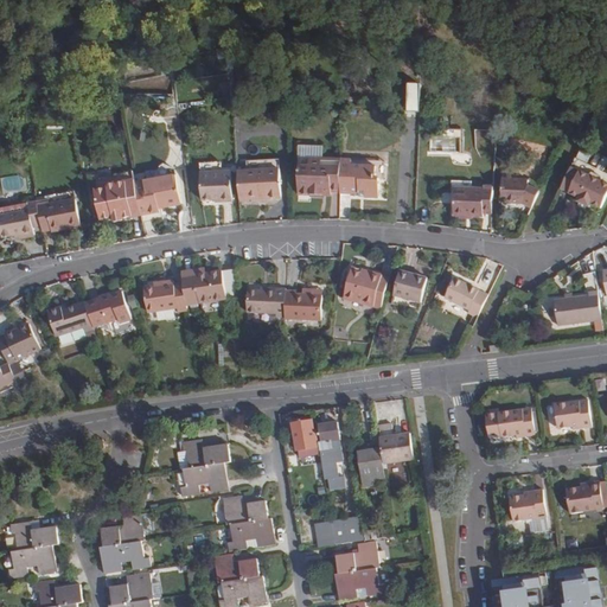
[(420,117),(421,95),(410,94),(409,117),(420,117)]
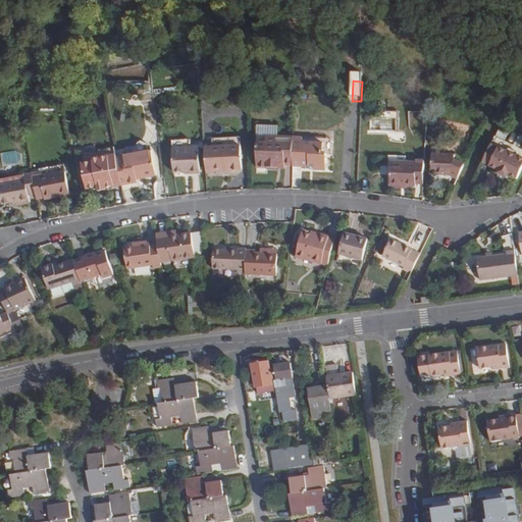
[(380,110),(380,117),(369,116),(368,135),(398,135),(399,111),(380,110)]
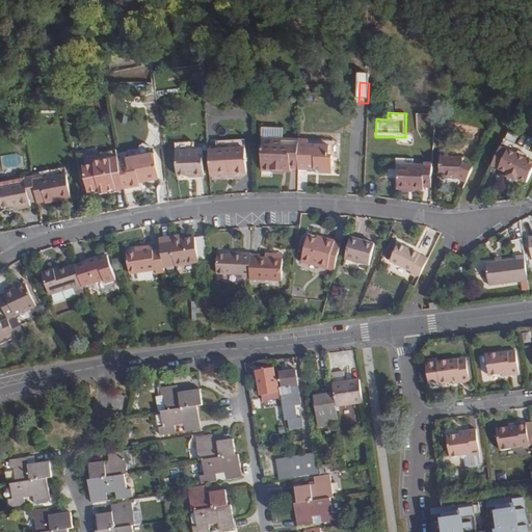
[(299,141),(299,140),(264,139),(263,170),(291,171),(291,168),(298,168),(299,141)]
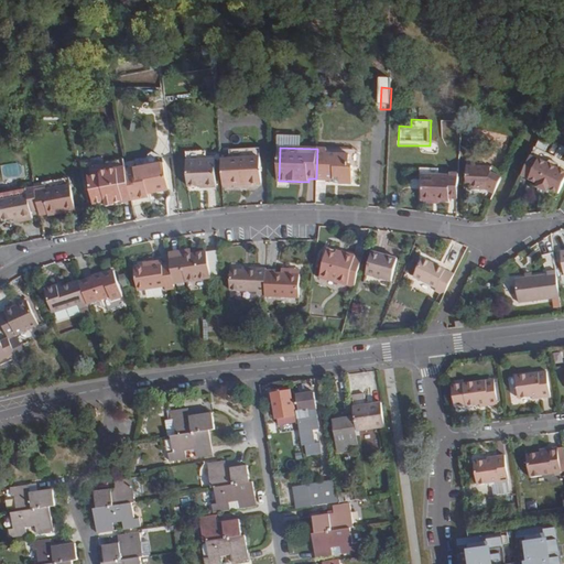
[(348,152),(317,150),(316,179),(316,184),(334,185),(339,185),(339,191),(351,191),(353,165),(348,165),(348,152)]
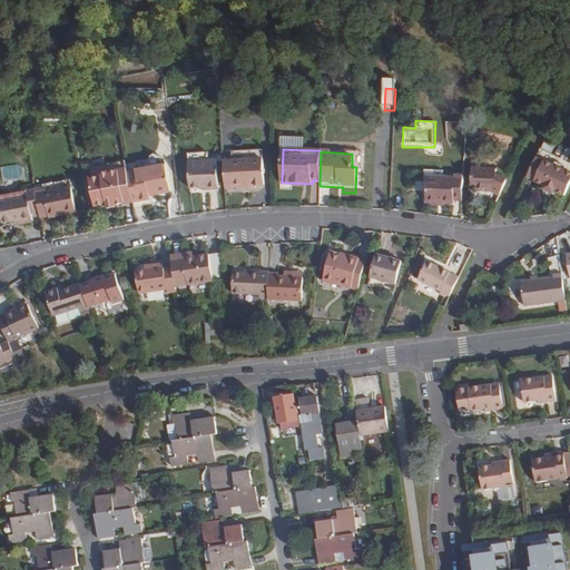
[(262,156),(224,158),(226,185),(263,184),(262,156)]
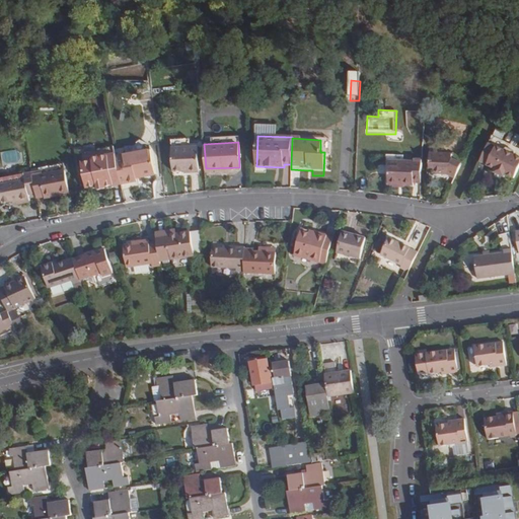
[(199,172),(198,144),(173,145),(174,171),(192,169),(192,172),(199,172)]
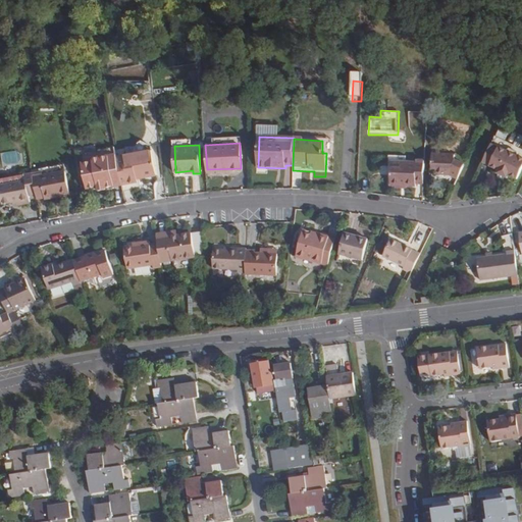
[(521,163),(521,159),(491,145),(481,165),(494,171),(493,173),(508,181),(510,178),(514,180),(521,163)]
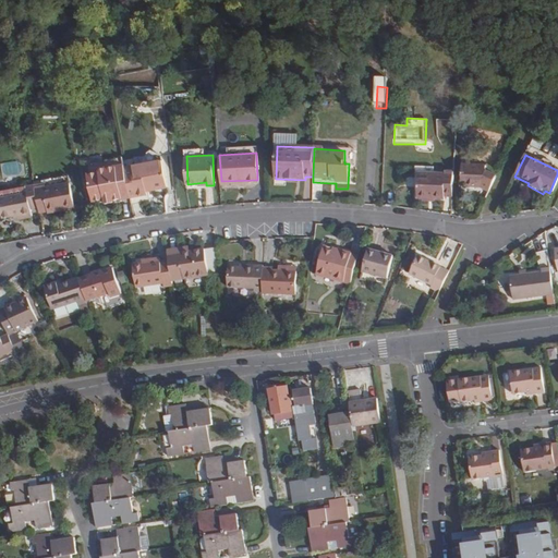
[(167,187),(162,160),(124,167),(130,198),(146,196),(145,191),(167,187)]
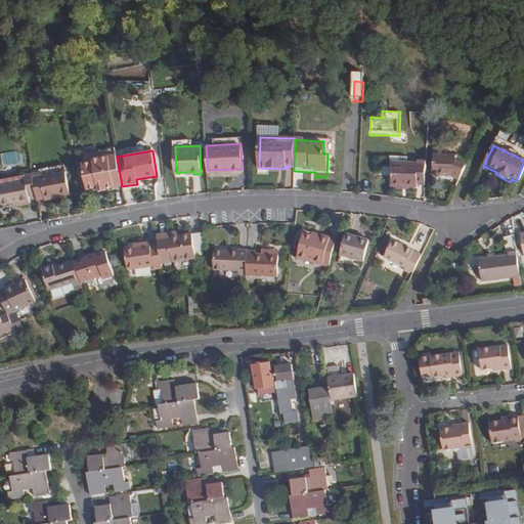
[(117,157),(116,151),(92,156),(92,159),(82,161),(87,189),(98,187),(98,191),(122,186),(117,157)]
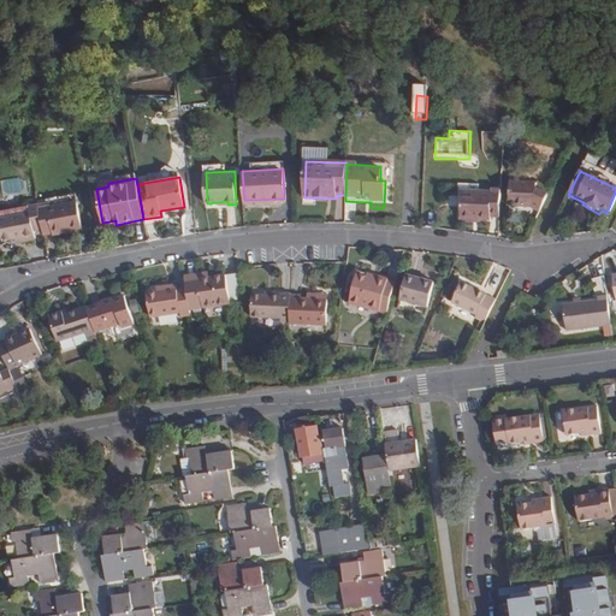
[(538,214),(548,195),(534,189),(534,184),(509,183),(508,202),(513,202),(511,211),(529,211),(538,214)]
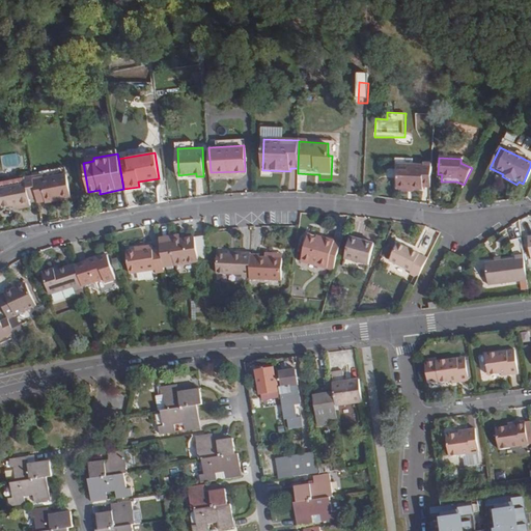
[(430,185),(431,162),(424,162),(424,166),(397,165),(396,187),(414,188),(422,188),(422,185),(430,185)]
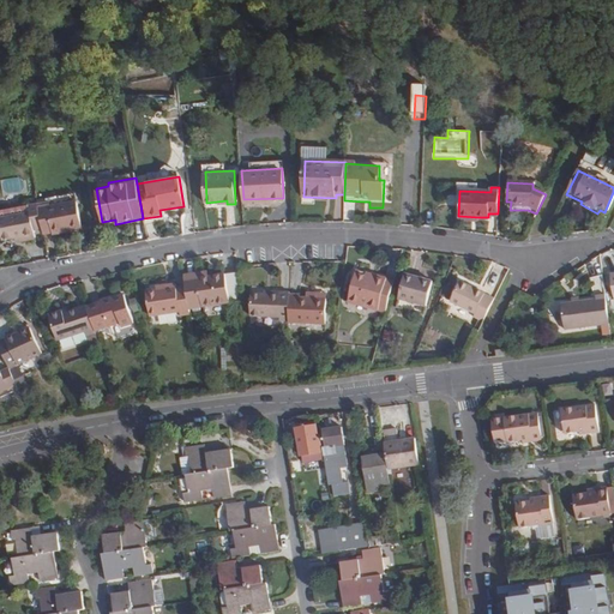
[(82,228),(77,200),(38,208),(42,227),(43,234),(52,233),(53,235),(65,233),(64,230),(82,228)]
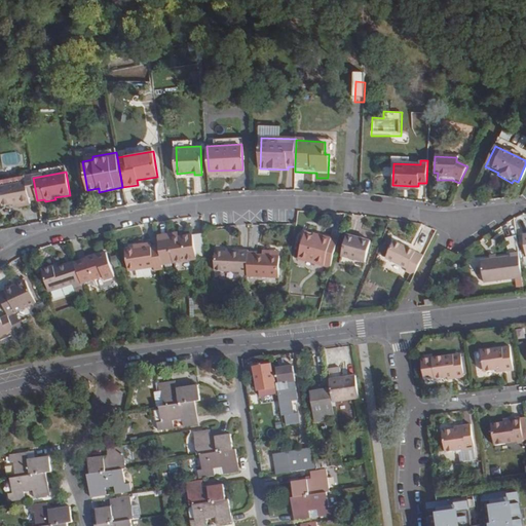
[(33,178),(32,173),(24,174),(25,180),(0,184),(0,199),(1,203),(12,201),(28,199),(28,195),(36,194),(33,178)]
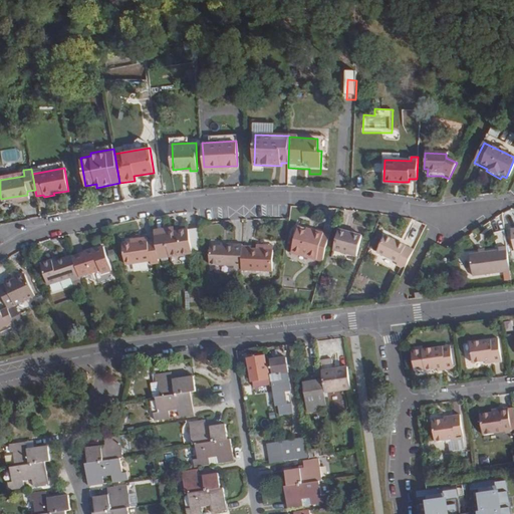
[(0,180),(24,176),(23,170),(0,174),(0,180)]
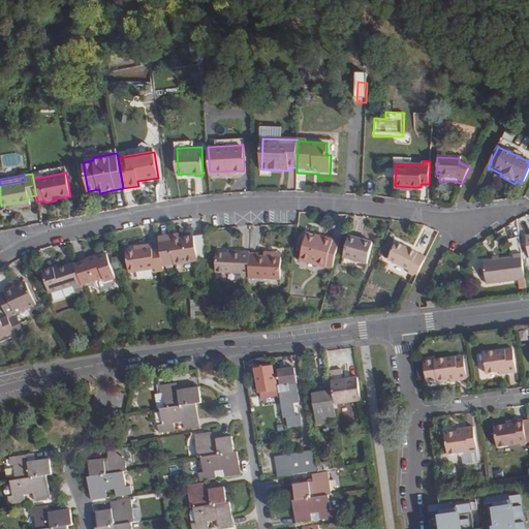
[(300,257),(333,266),(335,256),(339,242),(333,240),(333,239),(322,236),(321,240),(306,235),(300,257)]
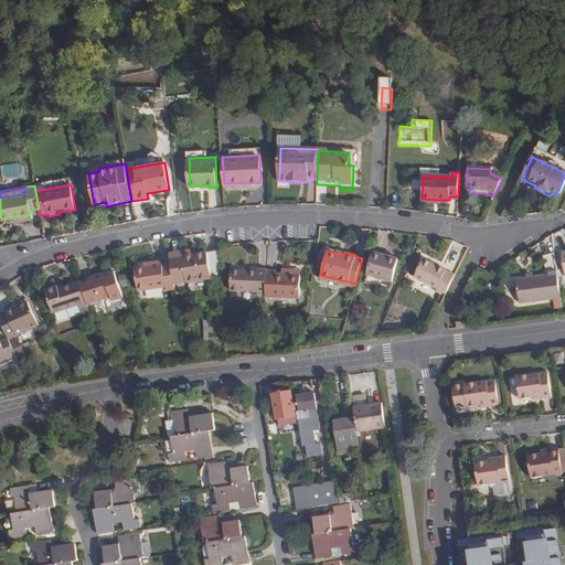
[(173,284),(211,278),(208,253),(195,255),(183,257),(182,252),(169,254),(170,263),(173,284)]
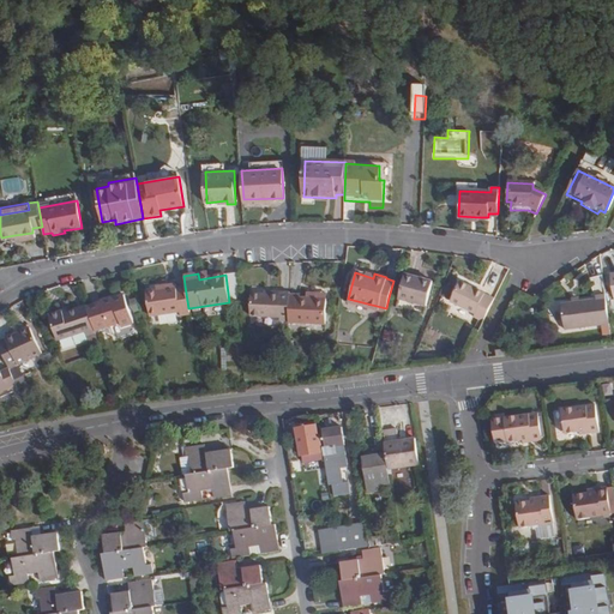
[(398,300),(425,307),(432,282),(405,275),(398,300)]
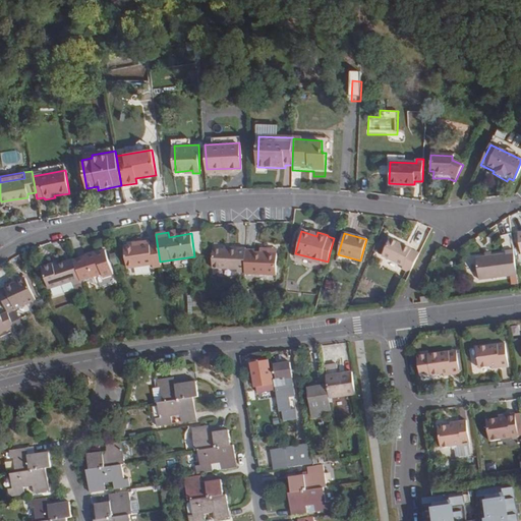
[(510,233),(502,235),(504,244),(512,242),(510,233)]
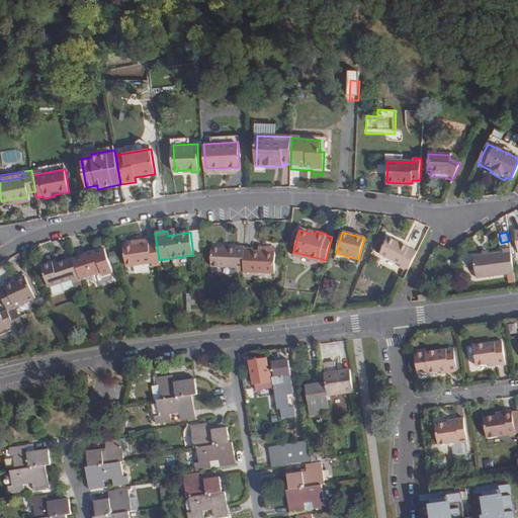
[(153,264),(160,263),(159,260),(156,241),(149,242),(148,238),(138,240),(138,243),(123,245),(126,265),(152,260),(153,264)]
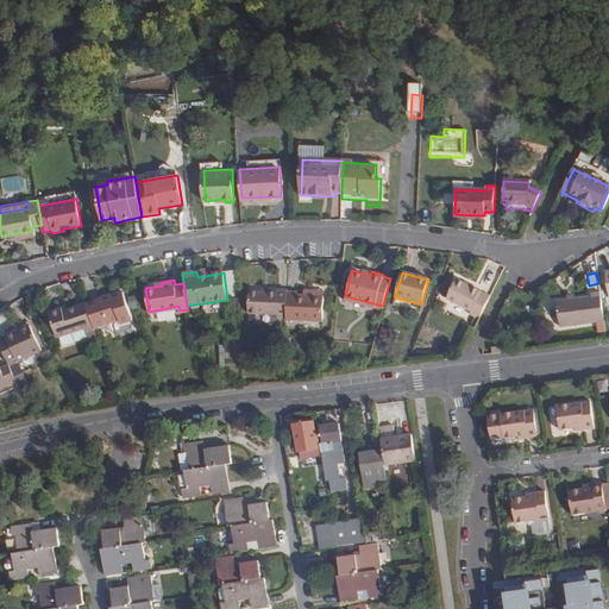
[(478,320),(490,296),(457,280),(446,300),(471,312),(470,315),(475,318),(478,320)]
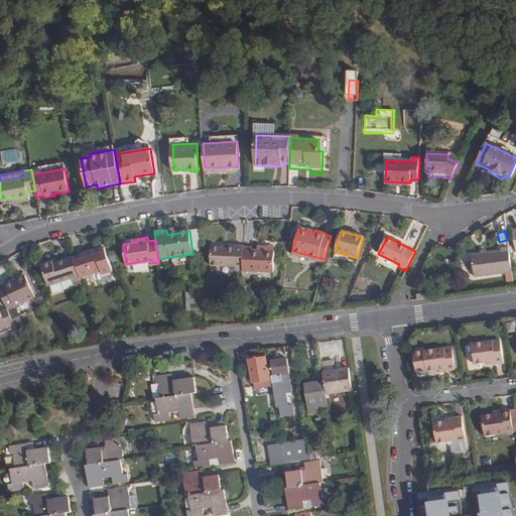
[(243,247),(243,244),(235,244),(235,247),(221,246),(211,246),(210,265),(234,266),(234,277),(242,278),(242,268),(243,247)]
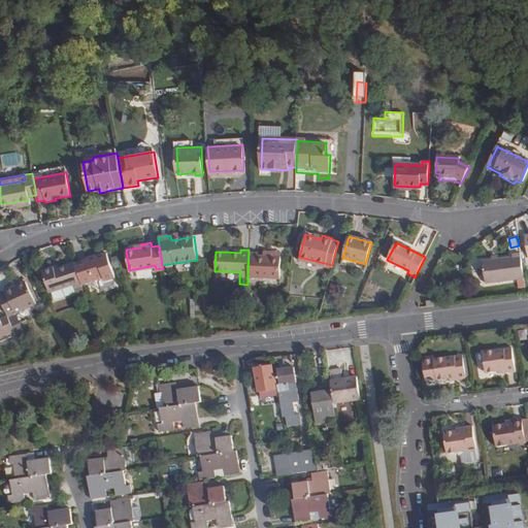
[(521,258),(520,252),(513,253),(513,256),(483,260),(485,282),(523,276),(521,258)]
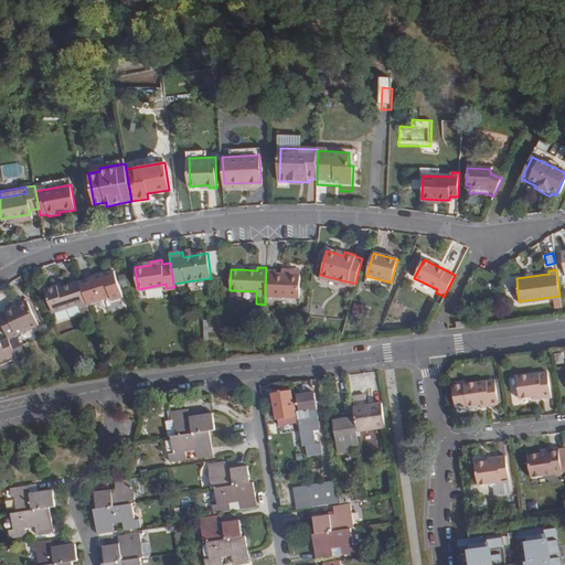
[(265,294),(299,296),(300,275),(285,274),(276,274),(276,272),(266,270),(265,294)]
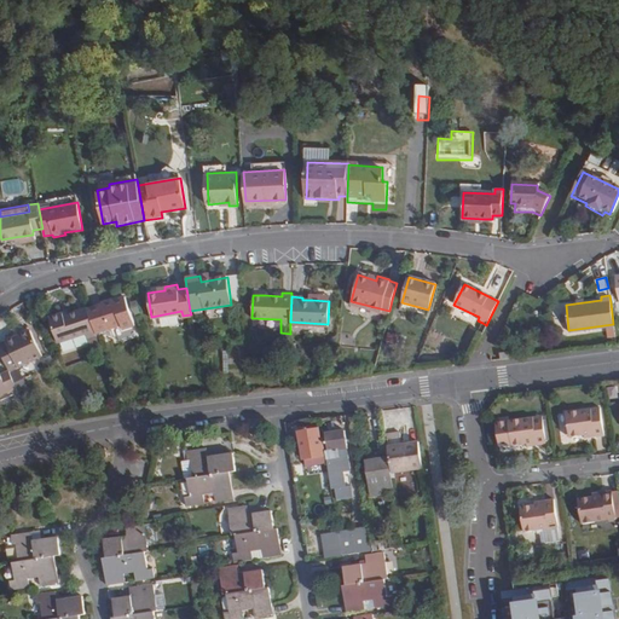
[(121,330),(133,325),(123,298),(87,310),(94,333),(120,324),(121,330)]
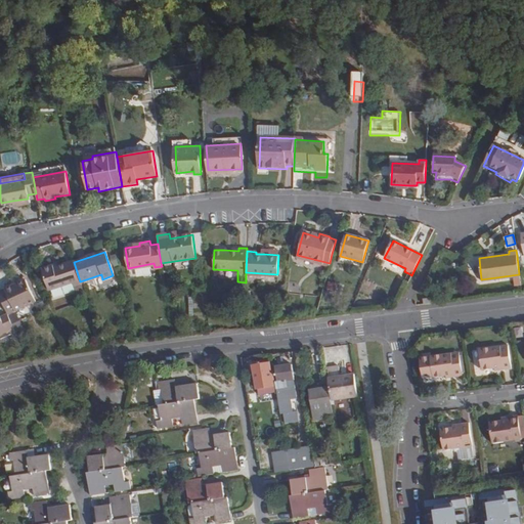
[(74,262),(73,260),(58,265),(53,267),(52,264),(40,268),(47,289),(71,281),(73,287),(81,284),(80,281),(74,262)]
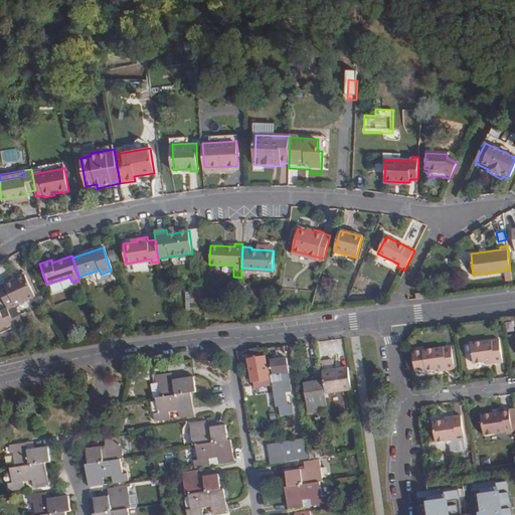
[(23,274),(0,285),(0,292),(6,306),(33,295),(32,293),(23,274)]
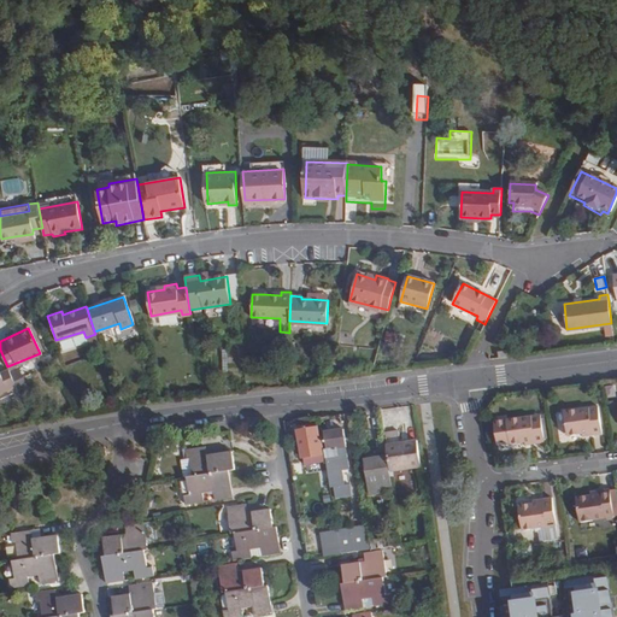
[(13,378),(7,366),(0,370),(0,391),(16,385),(13,378)]
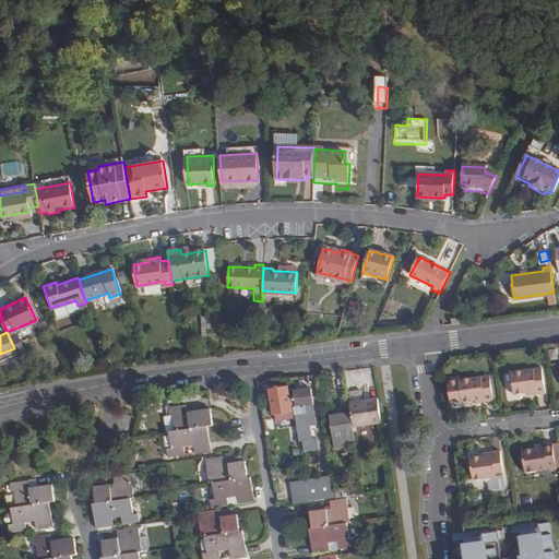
[(14,348),(15,351),(22,347),(19,340),(12,343),(14,348)]
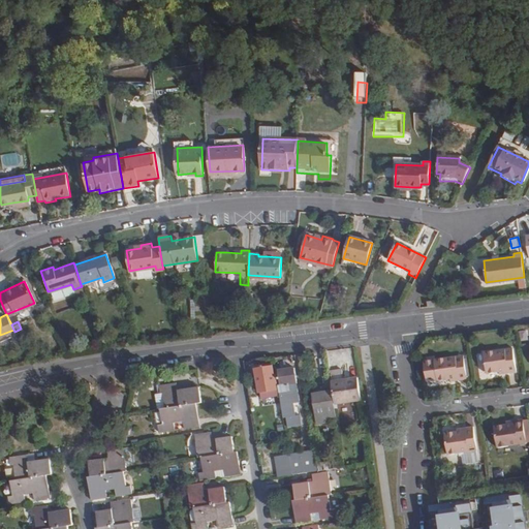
[(506,372),(506,374),(516,373),(511,348),(483,352),(486,375),(498,373),(506,372)]
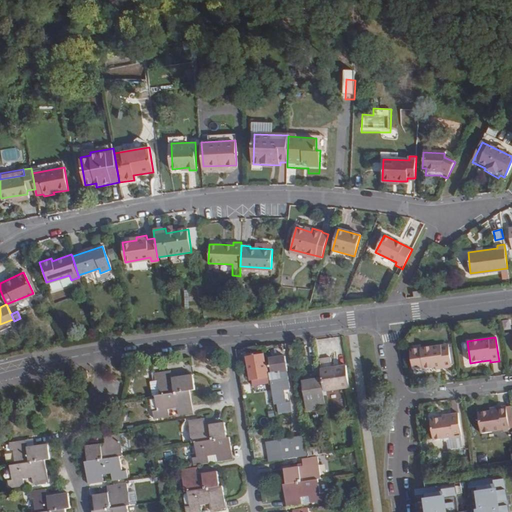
[(443,367),(443,369),(451,368),(448,344),(420,348),(410,350),(413,370),(423,369),(423,370),(435,368),(443,367)]
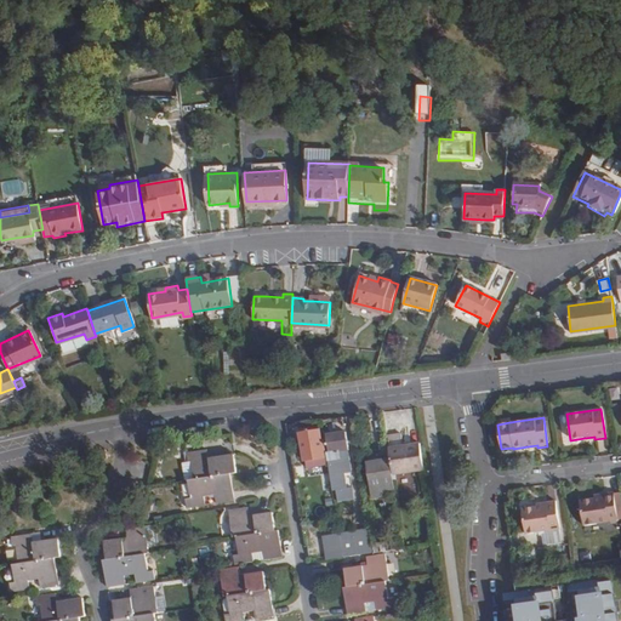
[(330,461),(328,453),(326,453),(324,440),(322,440),(320,429),(300,433),(305,460),(306,460),(307,468),(330,465),(330,461)]
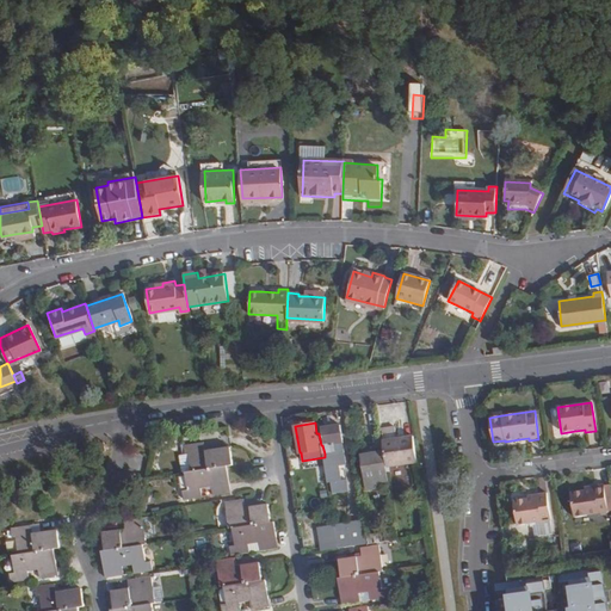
[(339,426),(322,429),(325,444),(322,445),(325,454),(325,457),(328,482),(341,481),(338,466),(337,466),(334,452),(335,452),(334,444),(338,443),(341,443),(339,426)]
